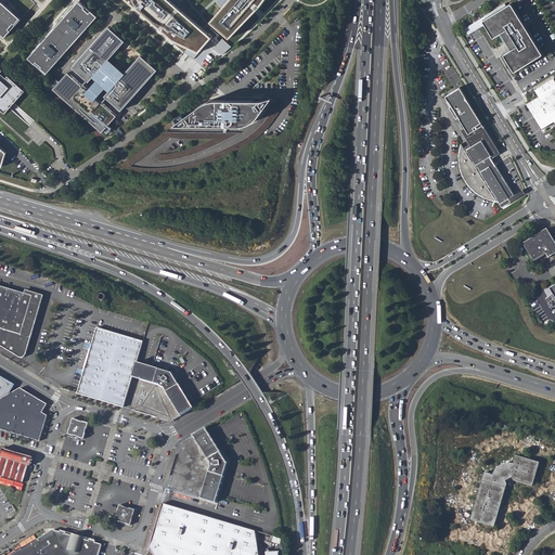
[(0,0),(0,31),(5,37),(22,18),(0,0)]
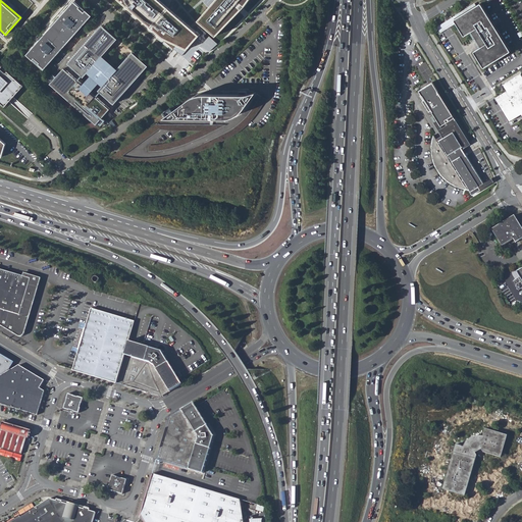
[(44,69),(92,15),(74,0),(27,54),(44,69)]
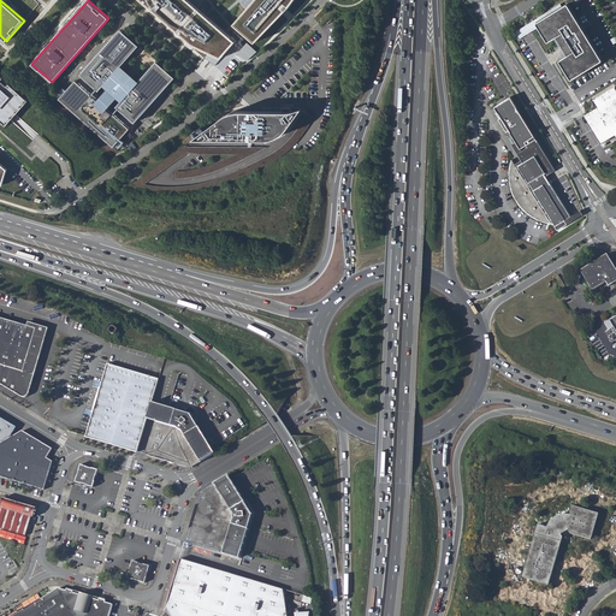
[(143,0),(184,39),(221,55),(234,39),(188,0),(143,0)]
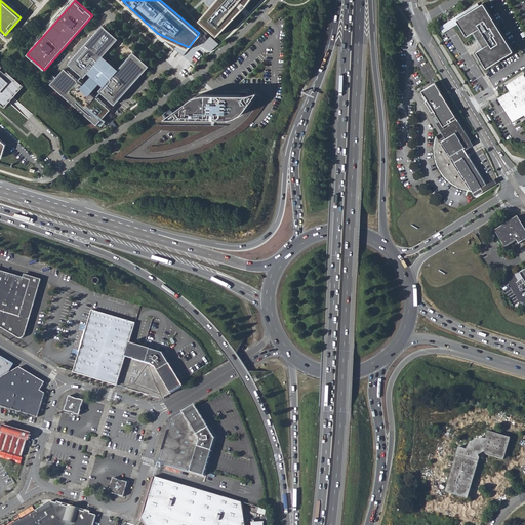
[(215,0),(200,21),(218,37),(248,4),(250,0),(215,0)]
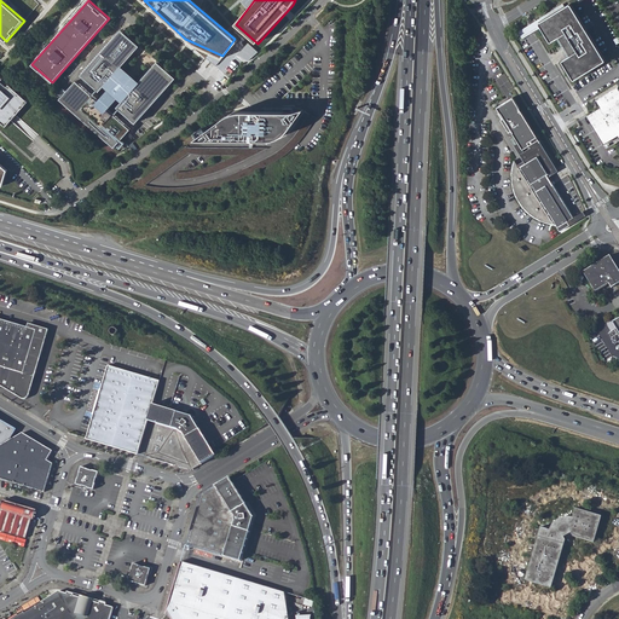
[(570,4),(539,23),(539,24),(550,41),(551,41),(559,38),(570,56),(563,61),(562,61),(562,62),(574,80),(576,80),(605,61),(605,59),(571,4),(570,4)]
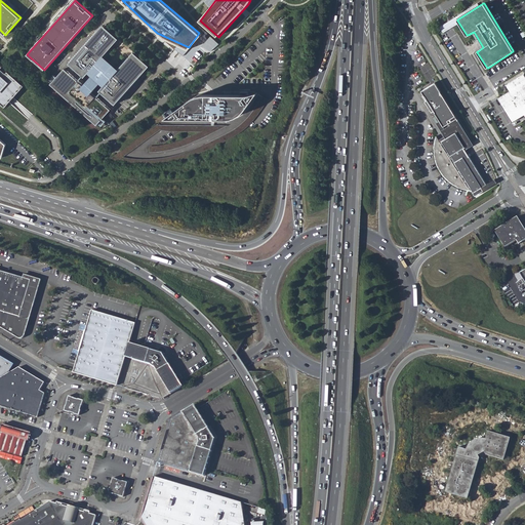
[(104,25),(69,64),(84,77),(88,73),(92,76),(101,83),(104,86),(99,90),(115,105),(150,66),(132,50),(119,38),(104,25)]
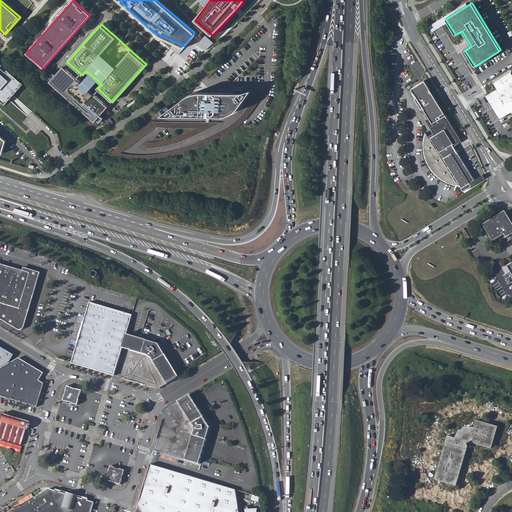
[(213,43),(205,35),(197,45),(205,50),(213,43)]
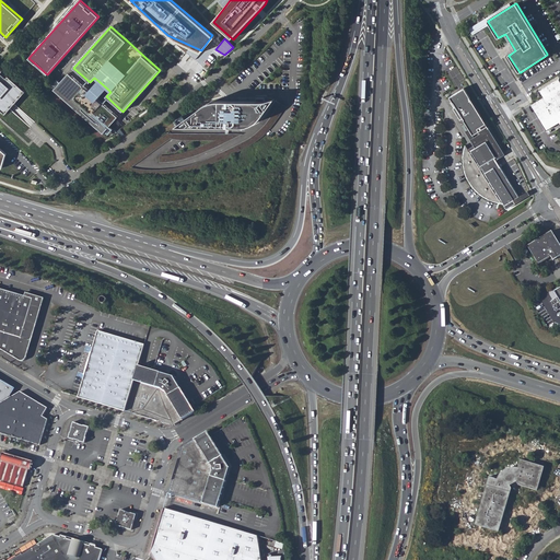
[(25,92),(0,69),(0,108),(6,114),(25,92)]
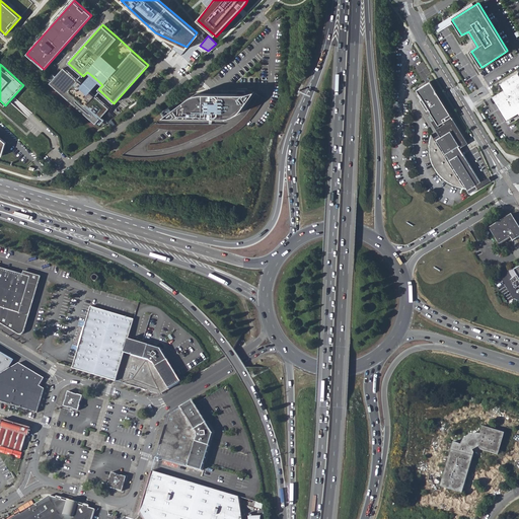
[(82,84),(64,68),(50,83),(95,124),(109,108),(90,91),(82,84)]
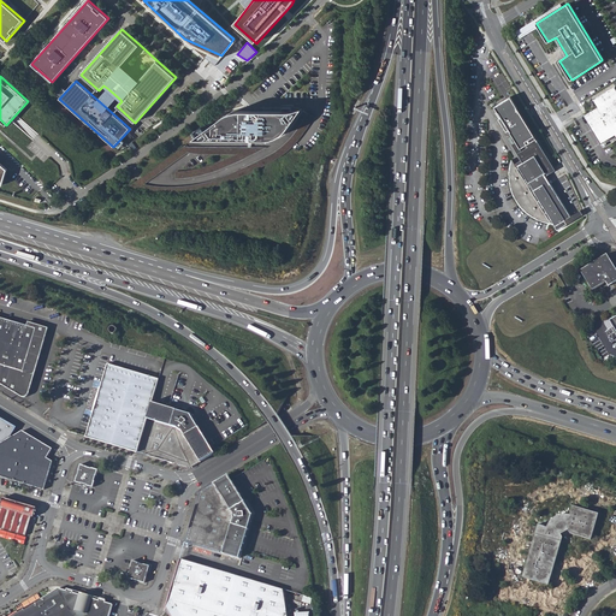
[(597,105),(584,113),(600,140),(614,131),(615,135),(615,89),(614,86),(593,99),(597,105)]
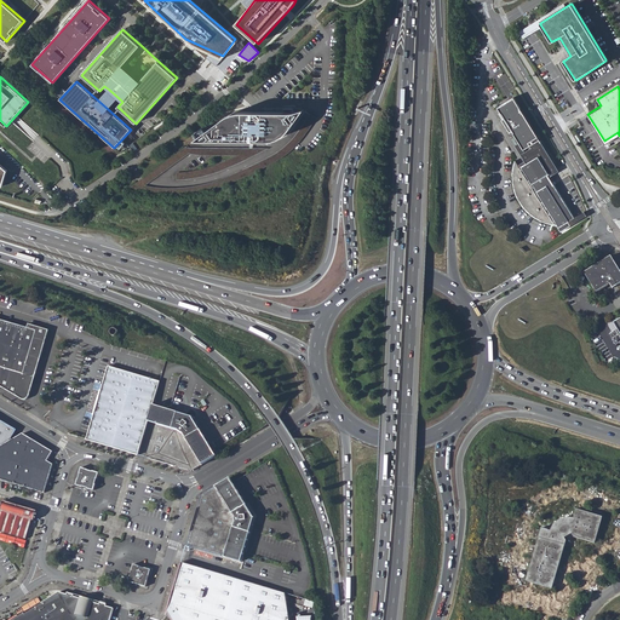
[(540,142),(514,98),(511,99),(499,107),(497,109),(499,113),(498,114),(501,121),(509,133),(511,132),(518,144),(516,145),(515,147),(526,165),(546,151),(540,142)]
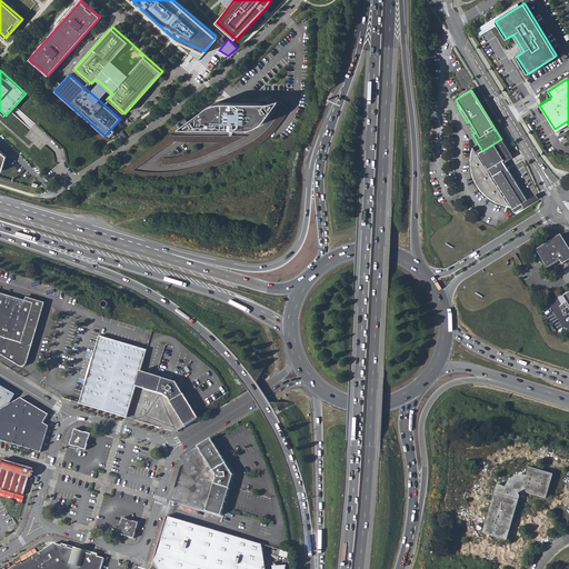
[(179,129),(245,129),(247,129),(249,129),(253,128),(256,127),(257,127),(259,126),(262,123),(263,122),(265,120),(267,119),(280,99),(273,102),(272,102),(269,102),(268,102),(266,102),(225,102),(223,102),(221,102),(219,102),(217,103),(215,103),(213,105),(211,105),(210,106),(208,107),(179,129)]
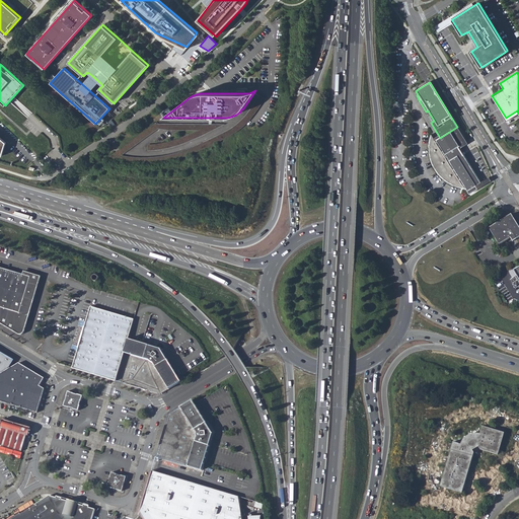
[(158,129),(167,130),(199,130),(194,133),(189,135),(184,137),(181,138),(177,139),(174,140),(170,141),(166,142),(163,143),(154,144),(151,144),(147,144),(148,151),(153,150),(158,150),(163,149),(177,146),(179,145),(192,140),(225,124),(155,124),(106,158),(116,160),(119,161),(125,162),(134,163),(137,163),(141,163),(150,163),(154,163),(159,162),(163,162),(166,161),(171,160),(175,159),(179,158),(214,144),(218,142),(223,139),(227,137),(230,136),(238,131),(245,125),(250,120),(254,114),(266,99),(261,95),(246,114),(243,118),(237,124),(221,134),(213,138),(195,146),(190,148),(182,150),(167,155),(164,155),(155,156),(152,157),(147,157),(144,157),(134,157),(129,156),(125,156),(122,155),(158,129)]
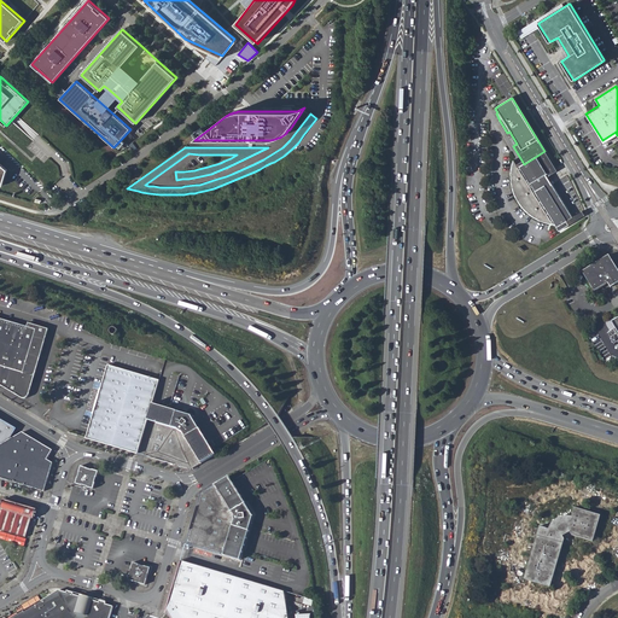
[(145,130),(152,126),(149,120),(141,126),(145,130)]
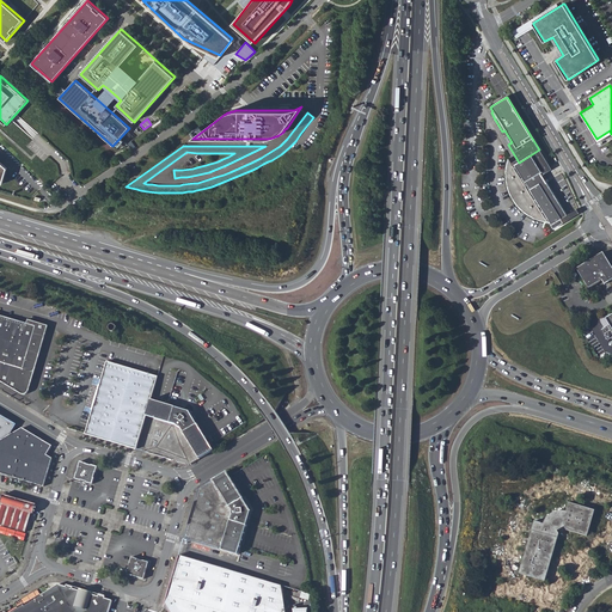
[(576,210),(567,216),(545,182),(542,176),(551,170),(539,150),(519,163),(515,165),(513,166),(508,159),(507,164),(506,166),(506,173),(506,178),(506,184),(507,190),(509,194),(510,196),(513,202),(515,204),(519,208),(521,212),(525,214),(527,216),(530,218),(533,219),(534,220),(538,221),(542,222),(545,224),(548,224),(545,220),(546,219),(551,226),(550,226),(554,231),(563,224),(579,215),(576,210)]
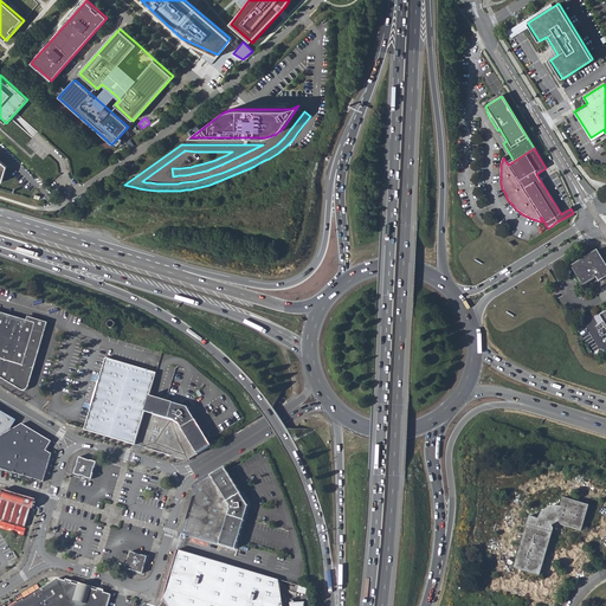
[(578,277),(582,285),(588,281),(595,277),(598,281),(605,276),(605,264),(597,250),(571,265),(578,277)]
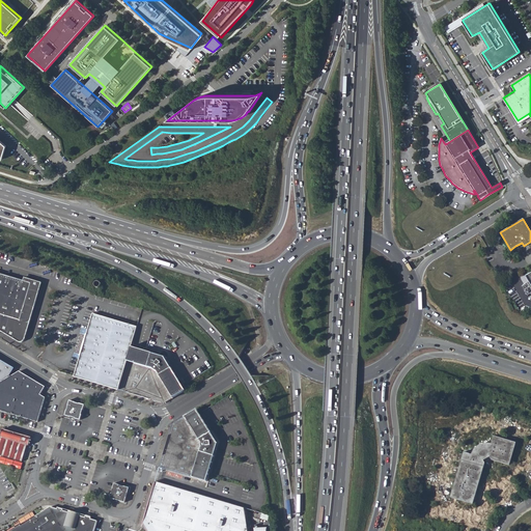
[(24,281),(0,274),(0,331),(18,341),(19,342),(20,342),(21,343),(22,342),(23,342),(24,342),(24,341),(25,341),(25,340),(43,282),(25,277),(24,281)]
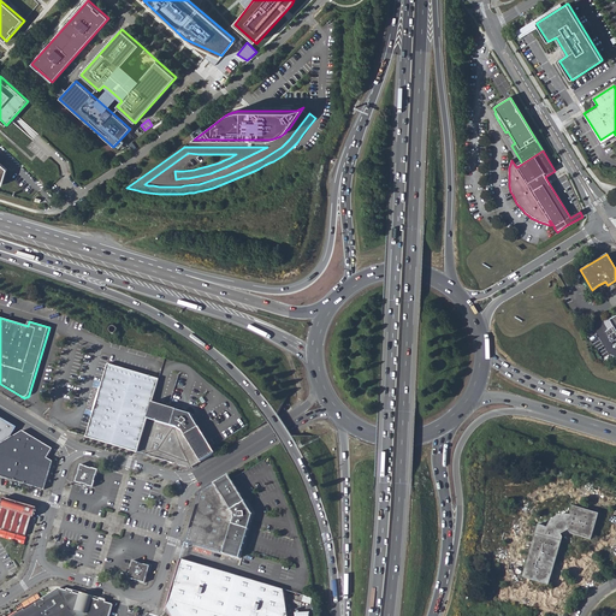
[(108,363),(87,437),(137,452),(148,419),(153,402),(159,379),(108,363)]
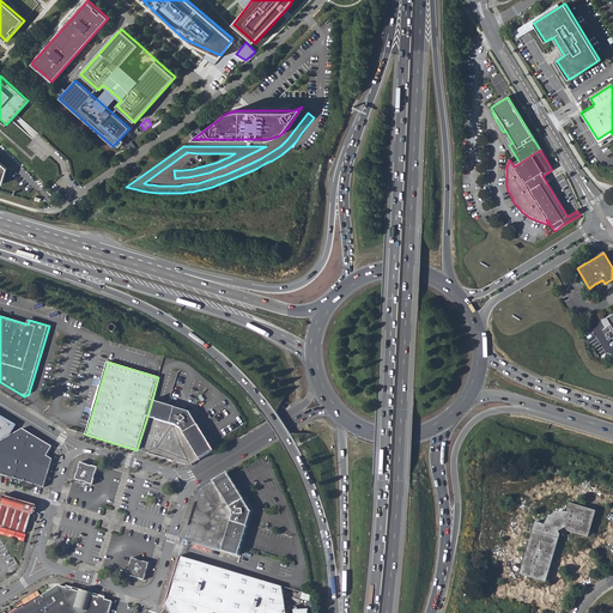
[(147,417),(156,419),(161,402),(152,400),(147,417)]
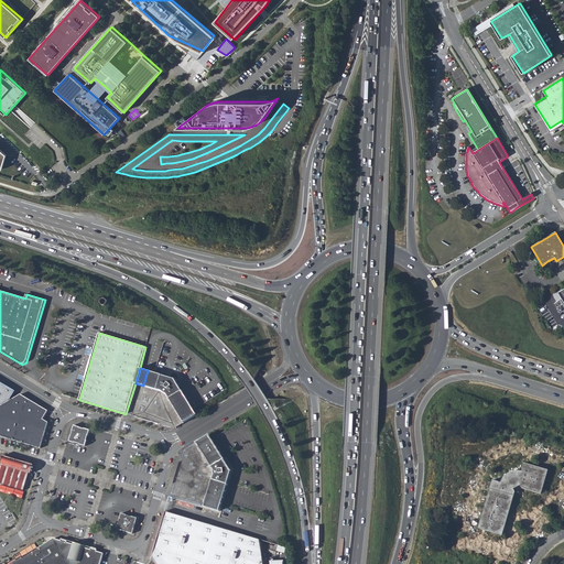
[(143,386),(134,416),(175,429),(197,414),(193,408),(175,379),(148,370),(143,386)]
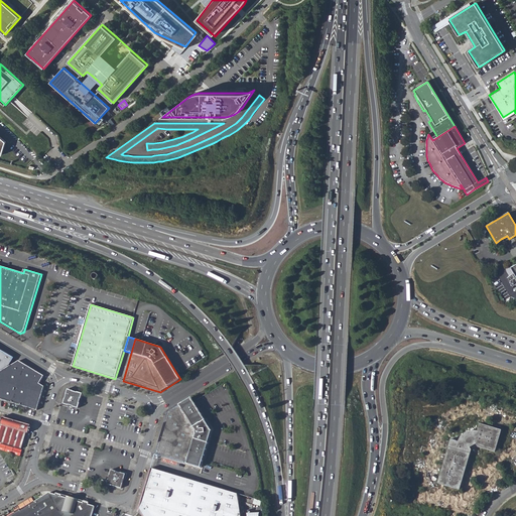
[(0,371),(7,367),(12,357),(0,349),(0,371)]
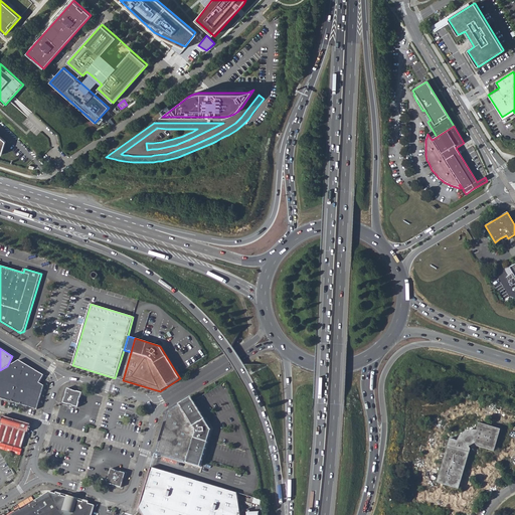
[(42,374),(17,359),(0,370),(0,399),(36,409),(43,385),(38,382),(42,374)]
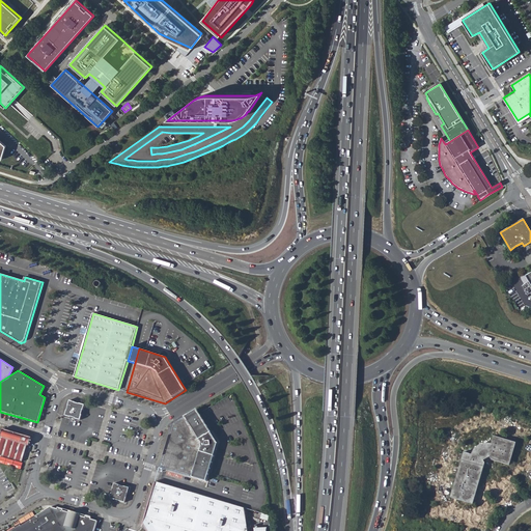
[(66,411),(64,416),(70,417),(70,416),(75,418),(75,419),(80,420),(81,416),(81,415),(83,410),(84,404),(79,403),(79,404),(74,402),(70,400),(67,406),(68,406),(66,411)]
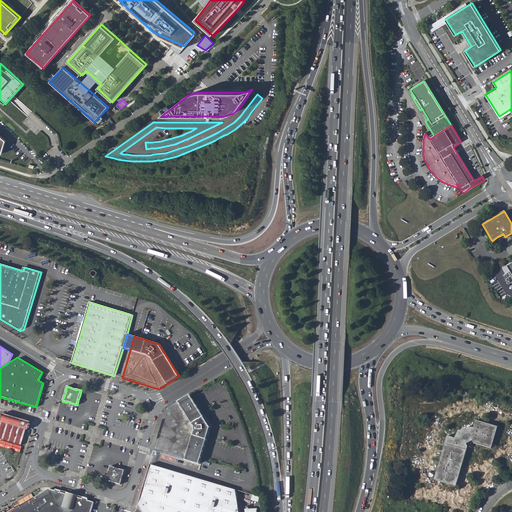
[(205,391),(202,387),(196,391),(198,395),(205,391)]
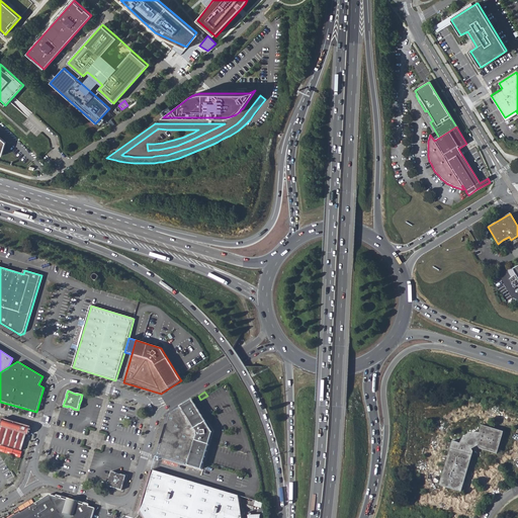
[(212,432),(192,399),(168,414),(156,456),(201,469),(212,432)]
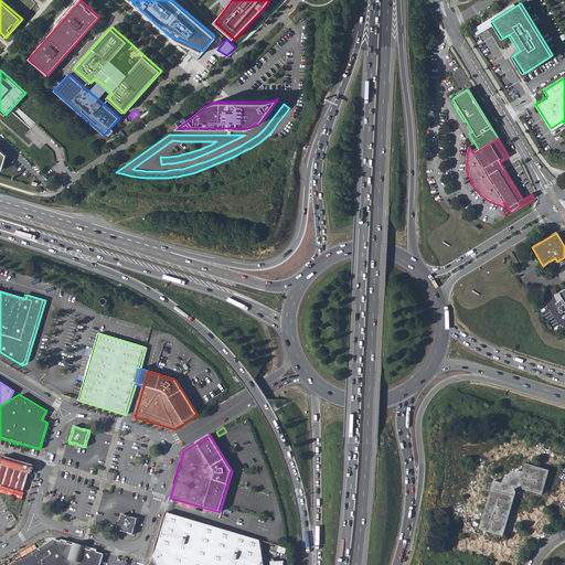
[(32,465),(2,456),(0,461),(0,465),(1,466),(0,469),(0,484),(22,491),(28,473),(30,475),(32,465)]
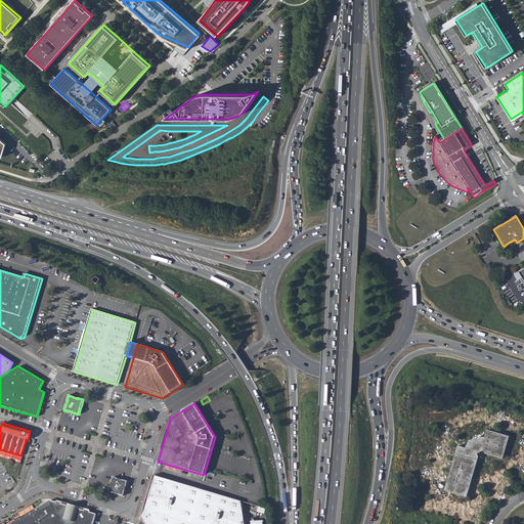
[(464,496),(466,497),(478,456),(476,453),(482,450),(484,453),(503,457),(510,435),(487,429),(484,436),(481,436),(477,436),(474,437),(470,439),(468,441),(465,444),(463,447),(456,445),(443,491),(464,496)]
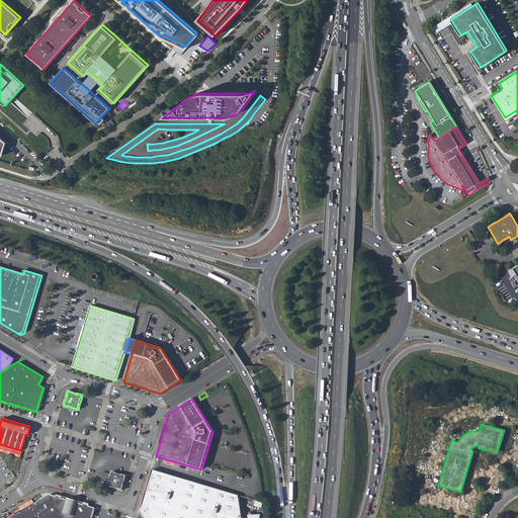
[(240,517),(238,496),(152,470),(140,510),(145,517),(240,517)]
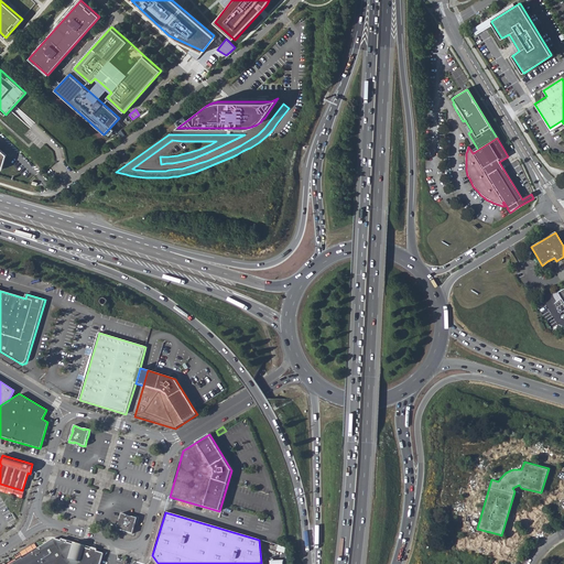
[(118,524),(116,530),(121,532),(122,531),(127,532),(127,533),(132,534),(133,530),(132,529),(134,524),(137,519),(131,518),(126,517),(126,516),(121,514),(119,520),(118,524)]
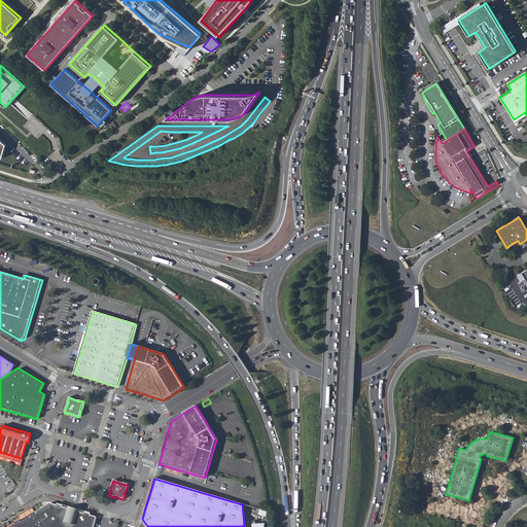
[(84,515),(80,513),(72,519),(66,510),(66,508),(62,507),(63,506),(57,504),(57,505),(50,503),(21,522),(20,520),(8,526),(93,526),(96,518),(90,516),(90,515),(84,513),(84,515)]
